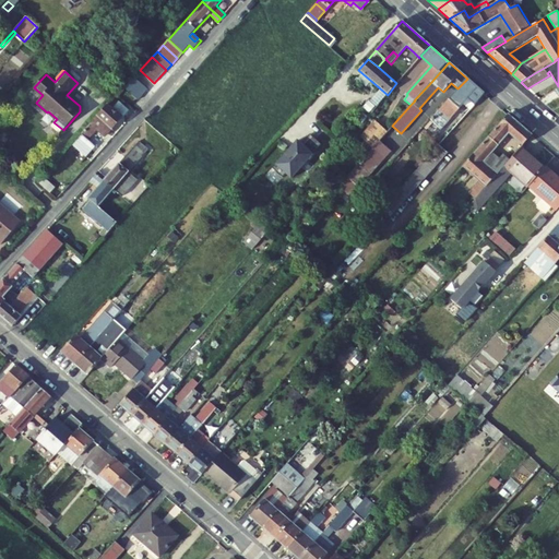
[(50,71),(47,74),(52,80),(56,75),(50,71)]
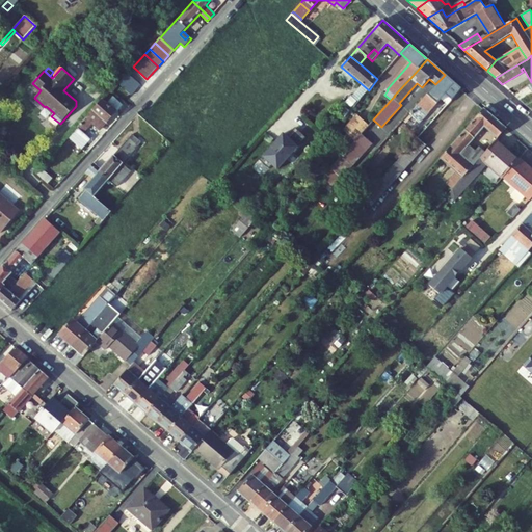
[(141,85),(128,74),(124,79),(136,90),(141,85)]
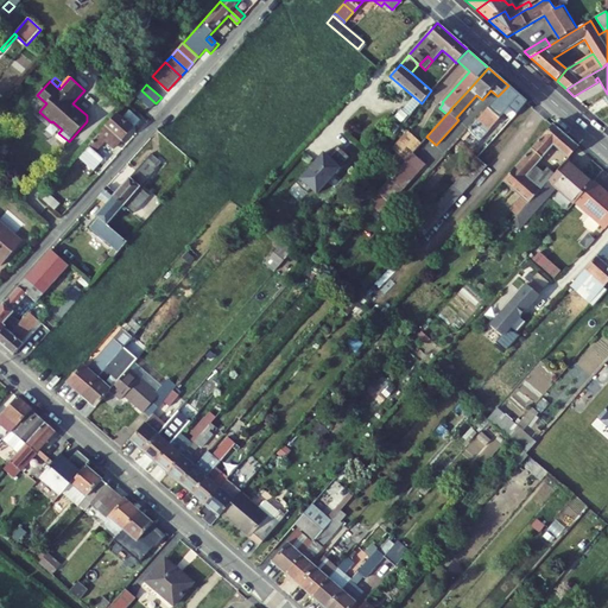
[(498,96),(468,131),(477,139),(480,141),(505,112),(513,119),(527,102),(508,86),(498,96)]
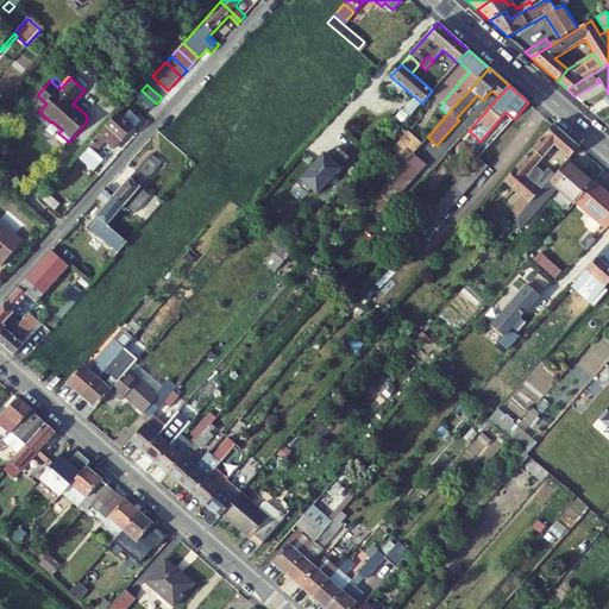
[(156,104),(142,90),(136,96),(150,110),(156,104)]
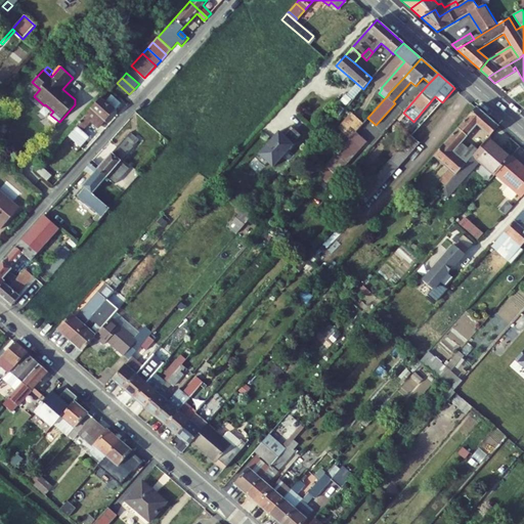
[(121,103),(112,95),(106,101),(116,110),(121,103)]
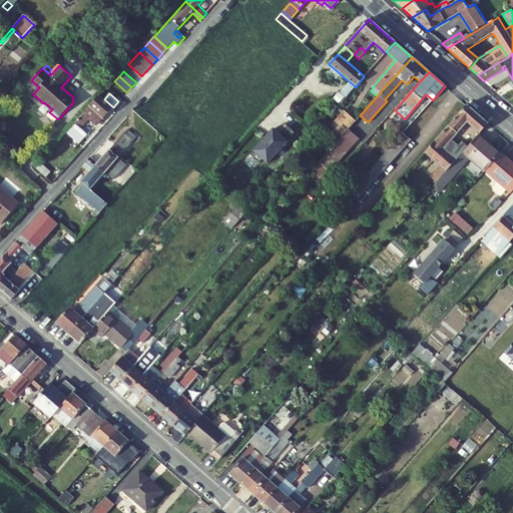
[(88,118),(90,119),(96,125),(111,108),(98,96),(65,134),(67,136),(68,134),(79,144),(87,134),(81,129),(83,126),(82,125),(88,118)]
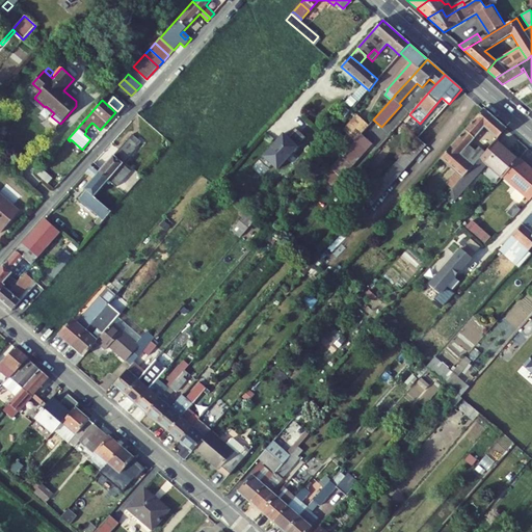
[(469,144),(484,127),(498,138),(506,129),(483,109),(441,159),(456,173),(446,184),(453,189),(454,187),(471,168),(480,158),(485,152),(479,147),(475,151),(469,144)]
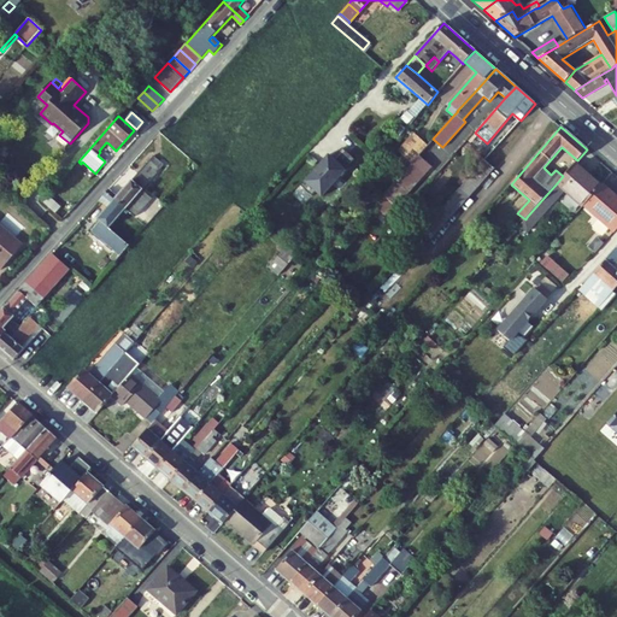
[(419,156),(428,145),(413,133),(398,151),(403,156),(411,164),(419,156)]
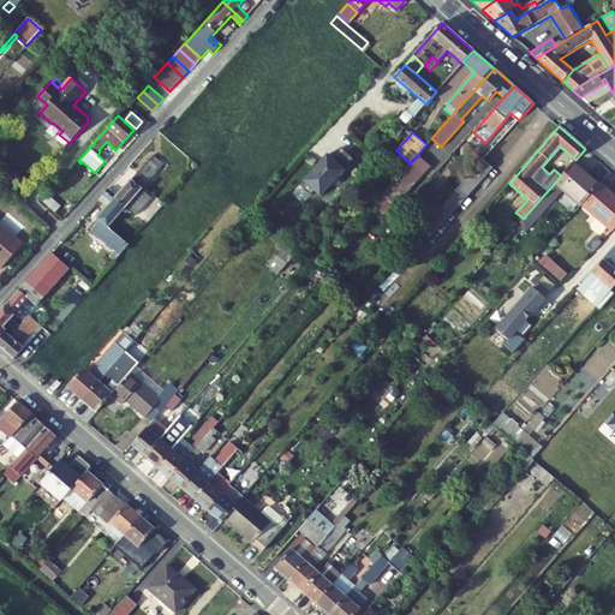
[(483,141),(473,132),(465,141),(471,147),(475,149),(483,141)]
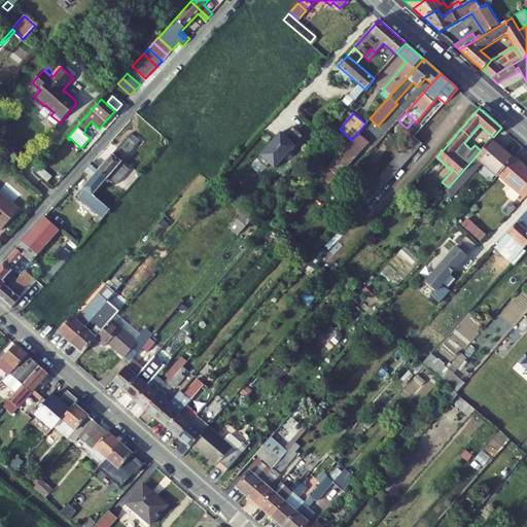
[(396,134),(403,126),(398,120),(391,129),(396,134)]
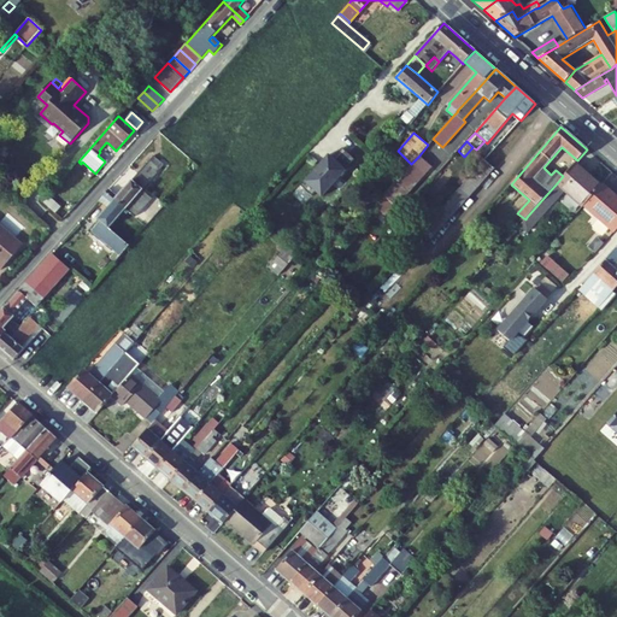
[(354,159),(342,148),(333,159),(328,156),(300,186),(312,197),(317,192),(323,197),(333,184),(354,159)]
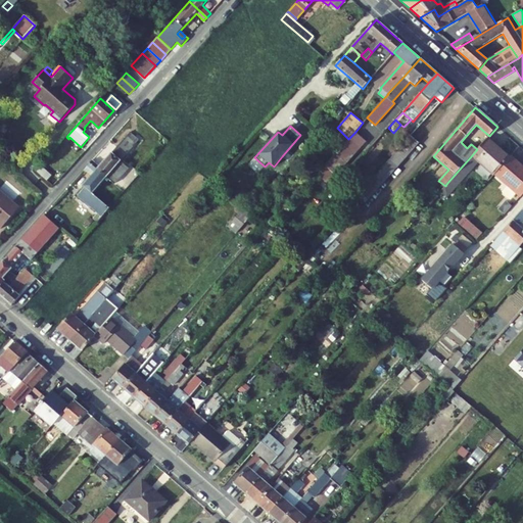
[(92,160),(90,163),(106,178),(114,184),(129,168),(121,161),(138,140),(130,132),(100,167),(92,160)]
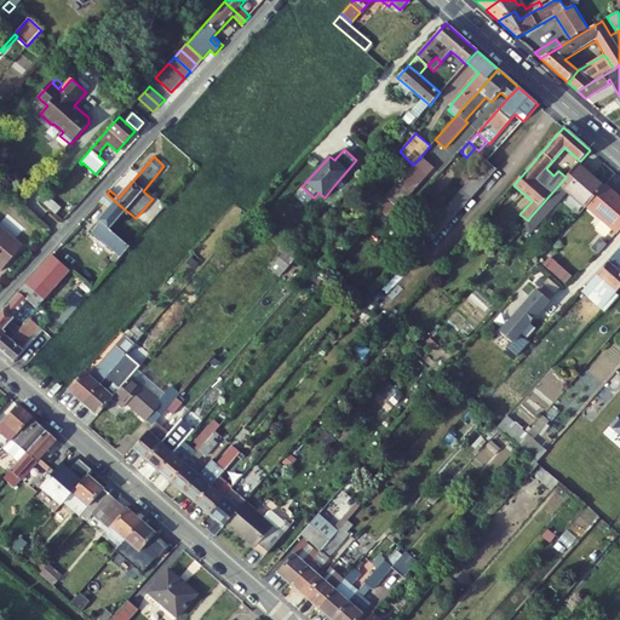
[(422,156),(413,165),(406,172),(377,205),(389,214),(396,205),(400,207),(435,167),(422,156)]
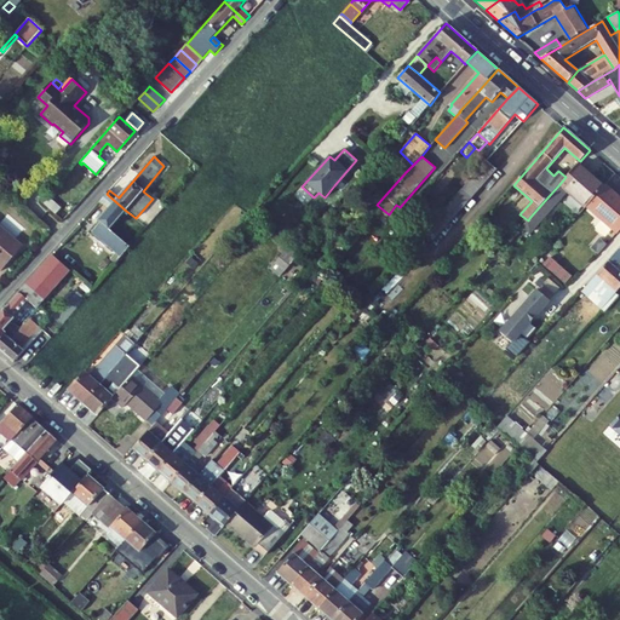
[(413,165),(405,156),(397,164),(406,172),(413,165)]
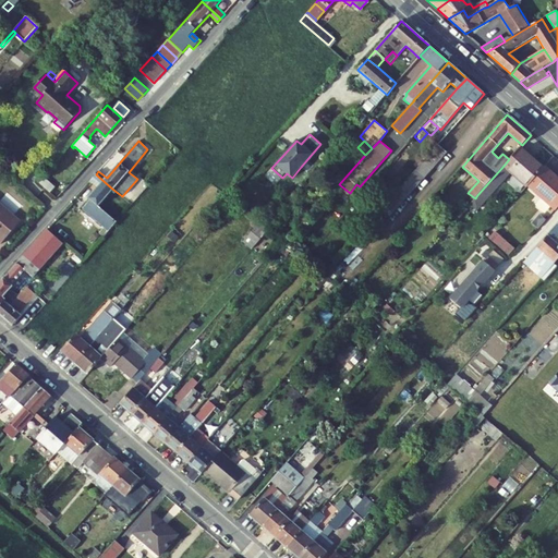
[(528,186),(544,168),(520,147),(509,159),(504,166),(511,172),(528,186)]
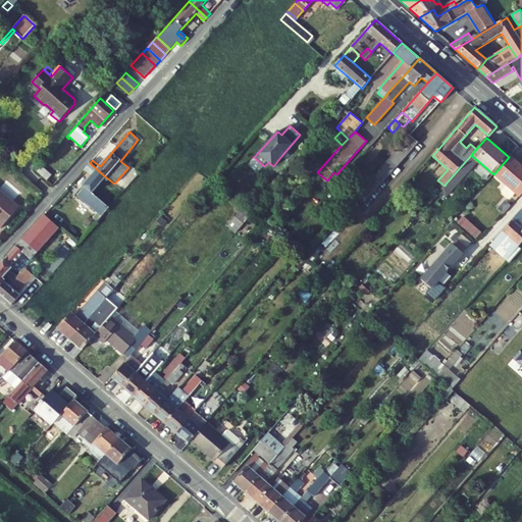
[(478,161),(471,155),(462,165),(469,171),(478,161)]
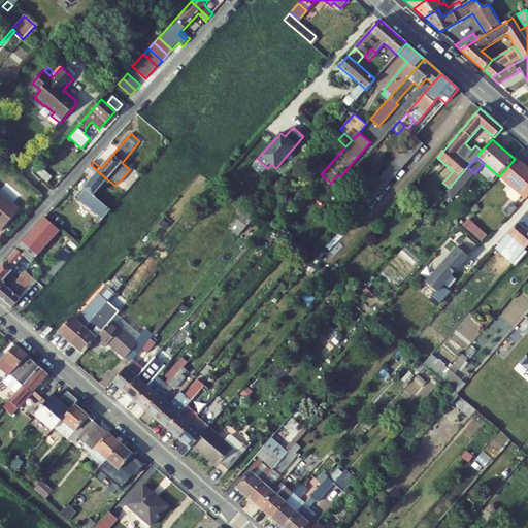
[(526,199),(527,196),(527,167),(516,158),(515,159),(499,176),(526,199)]
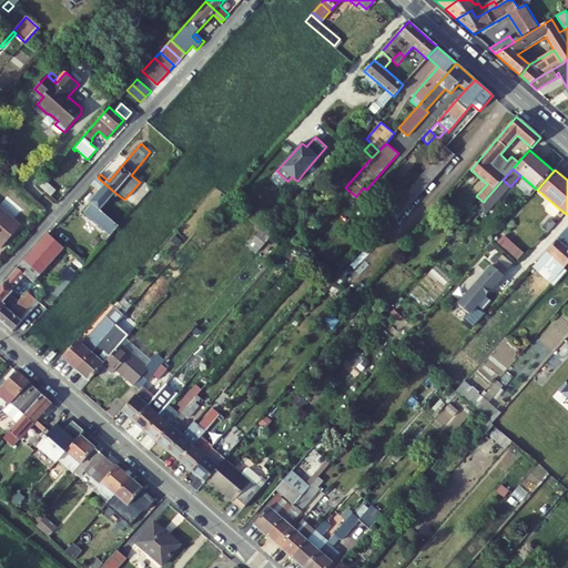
[(100,211),(115,193),(98,178),(91,184),(99,192),(90,203),(92,204),(84,213),(107,231),(101,239),(105,242),(119,226),(100,211)]
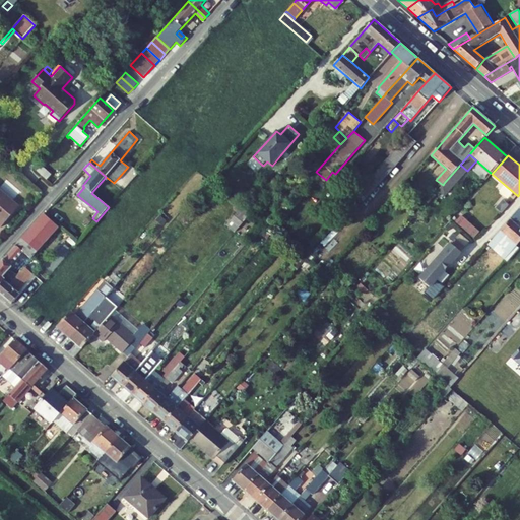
[(451,189),(467,171),(460,165),(444,183),(451,189)]
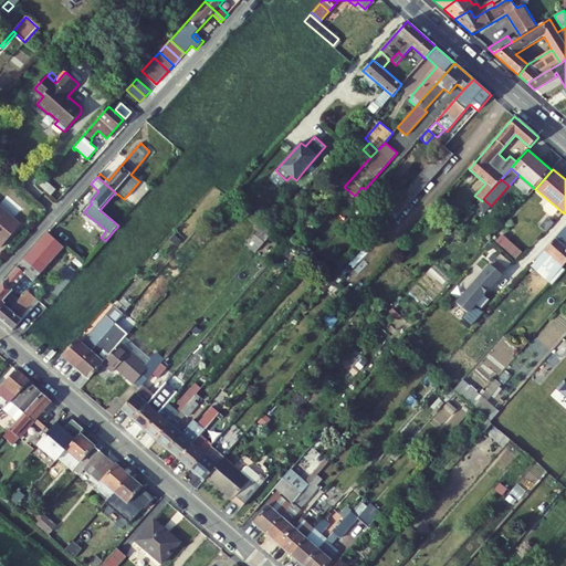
[(553,219),(558,213),(549,202),(543,208),(553,219)]
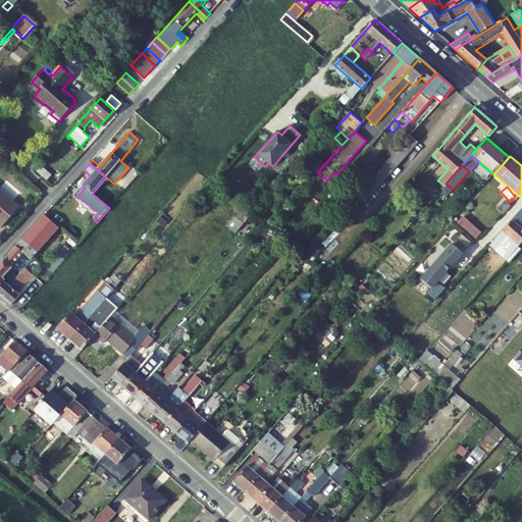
[(0,210),(9,200),(0,191),(0,210)]
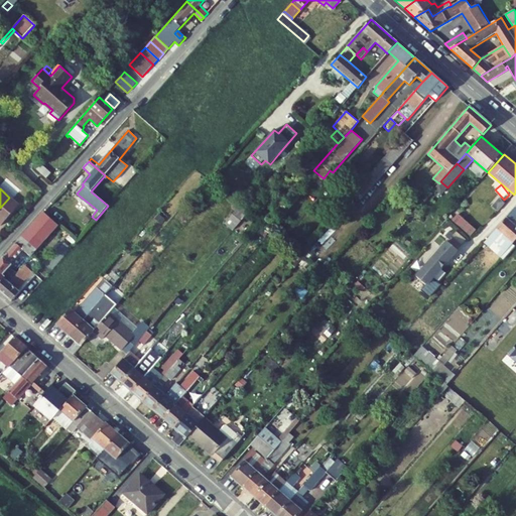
[(18,206),(9,198),(0,208),(0,224),(1,226),(18,206)]
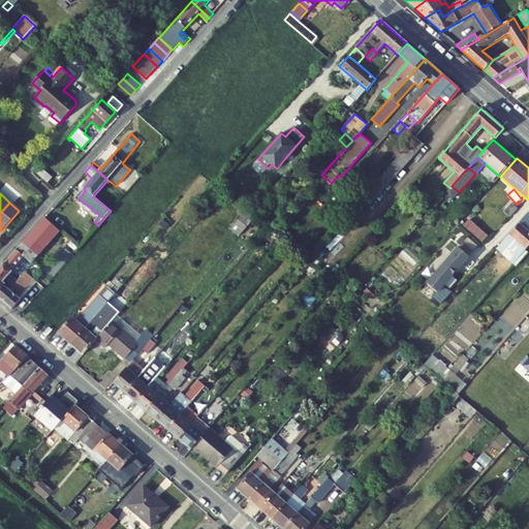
[(230,228),(239,236),(254,218),(246,211),(230,228)]
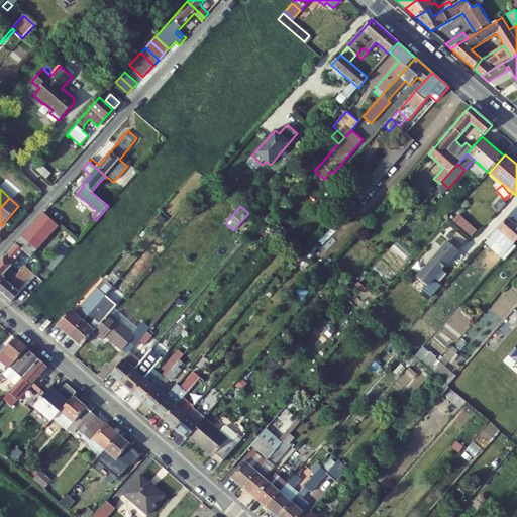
[(470,214),(468,206),(460,208),(461,216),(470,214)]
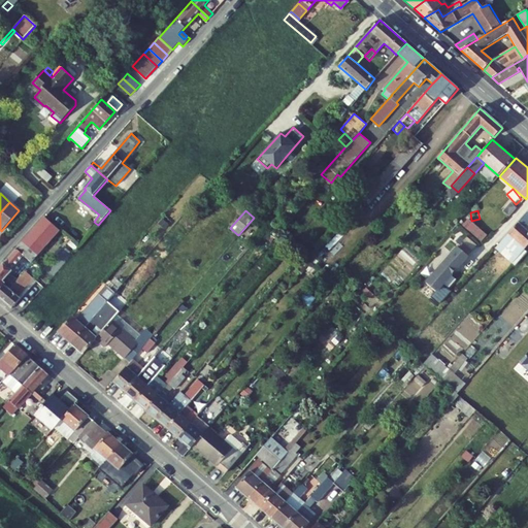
[(527,210),(519,223),(508,233),(496,248),(513,263),(524,250),(527,244),(527,230),(524,227),(527,224),(527,210)]
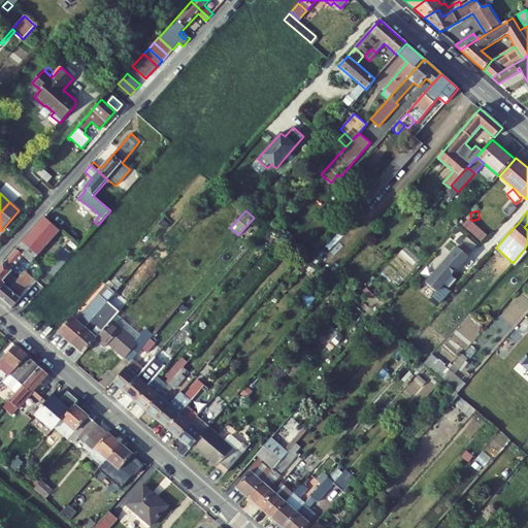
[(23,242),(38,256),(60,231),(44,218),(23,242)]
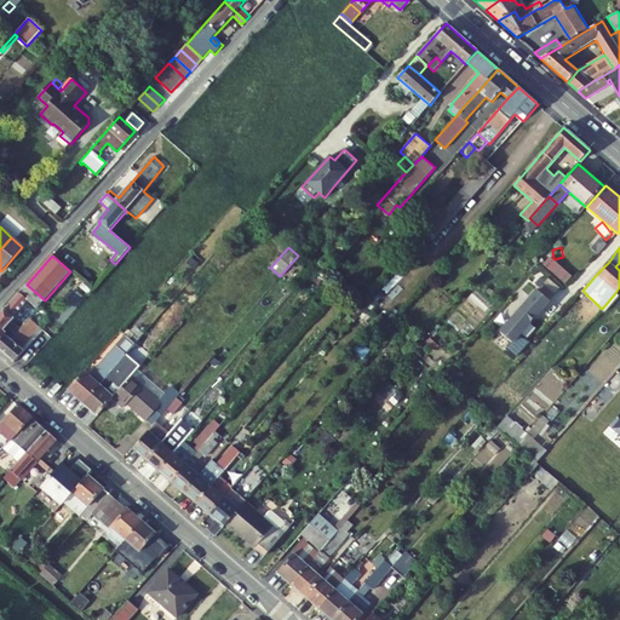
[(566,283),(572,276),(557,263),(551,270),(566,283)]
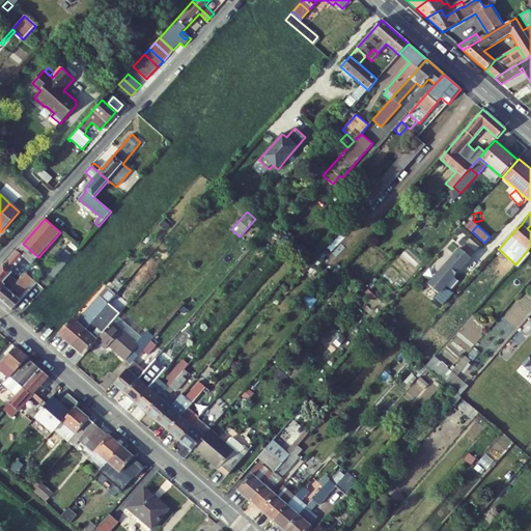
[(480,247),(470,238),(460,248),(471,257),(480,247)]
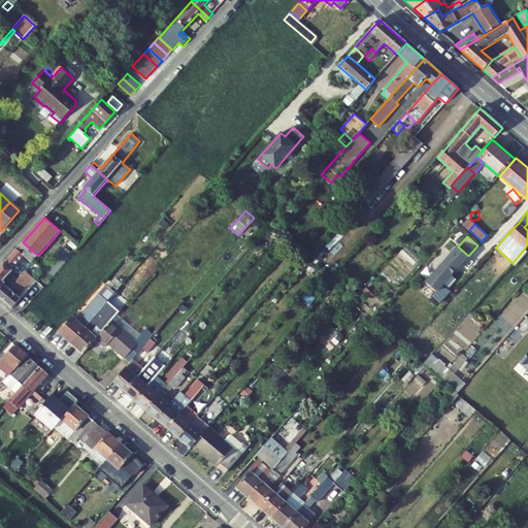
[(0,288),(3,285),(5,283),(3,282),(12,271),(11,270),(24,256),(31,263),(38,256),(23,242),(0,266),(0,288)]
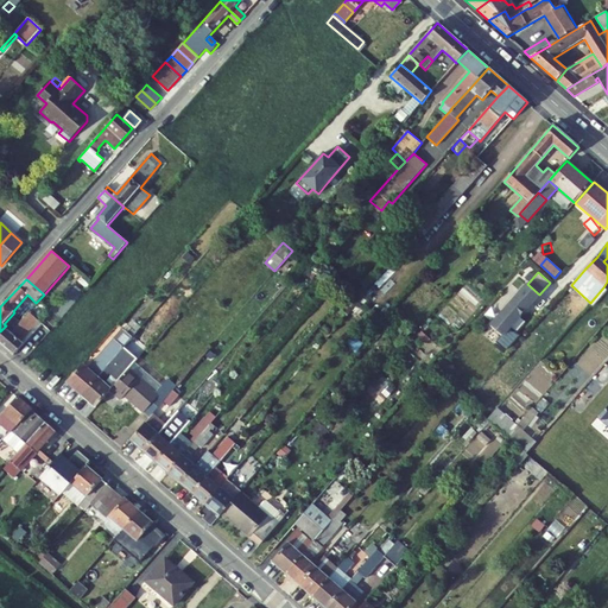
[(502,336),(539,295),(527,284),(492,327),(502,336)]
